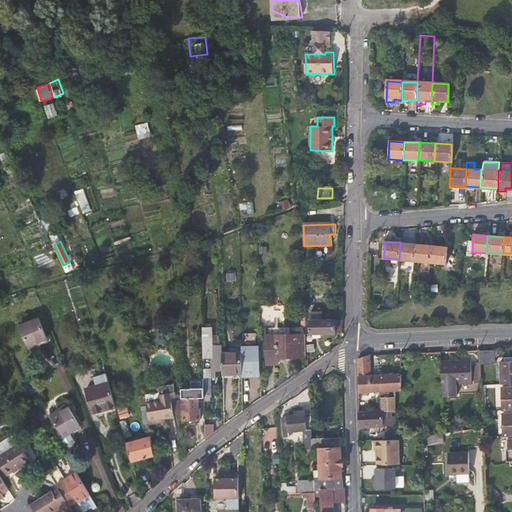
[(399,259),(414,260),(415,243),(400,242),(399,259)]
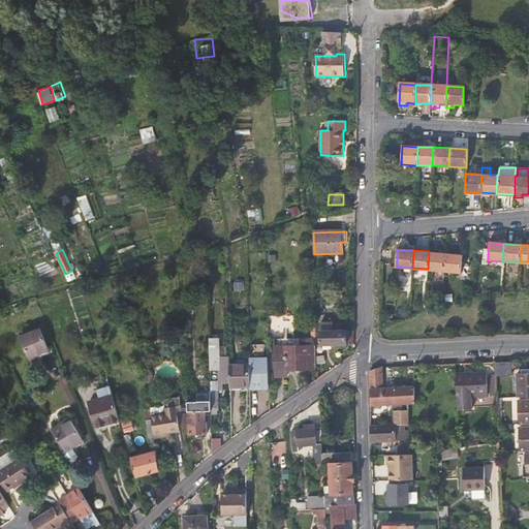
[(428,269),(444,269),(445,252),(429,251),(428,269)]
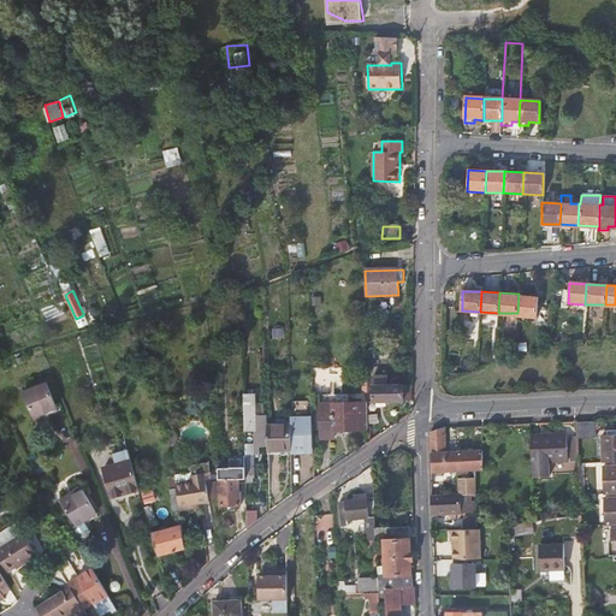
[(537,295),(519,294),(517,313),(537,314),(537,295)]
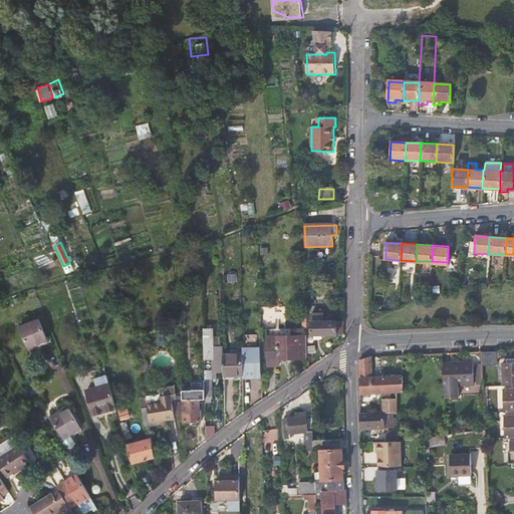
[(312,334),(343,334),(343,319),(339,319),(339,322),(323,321),(323,314),(312,314),(312,334)]
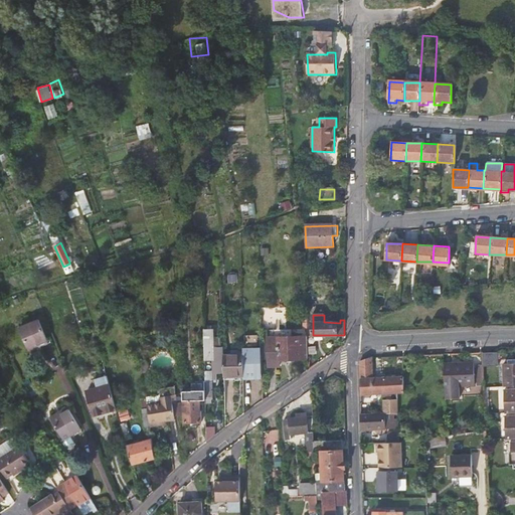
[(271,325),(270,319),(264,319),(264,316),(261,316),(261,325),(271,325)]
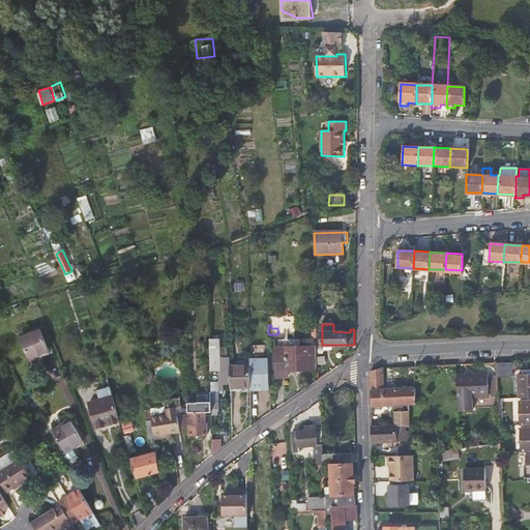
[(42,332),(23,340),(31,361),(51,354),(42,332)]
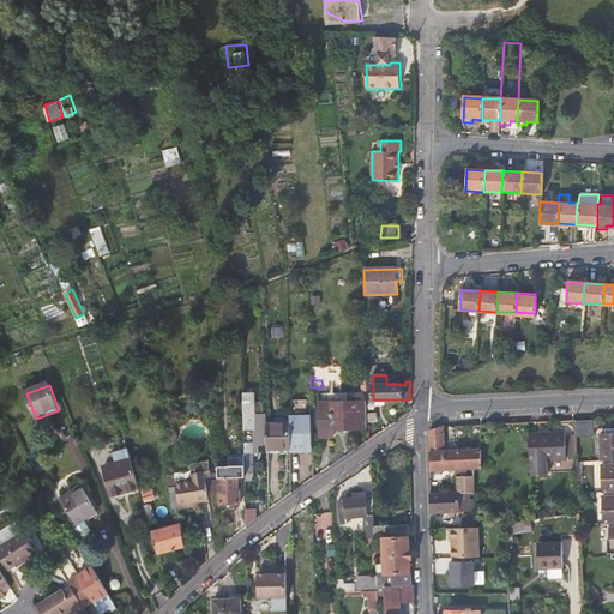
[(254,393),(242,393),(244,428),(256,428),(254,393)]
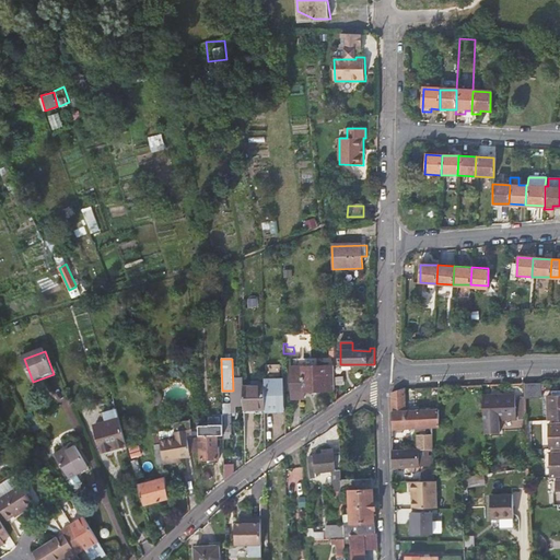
[(292,366),(293,398),(304,397),(304,391),(336,391),(335,365),(317,366),(292,366)]
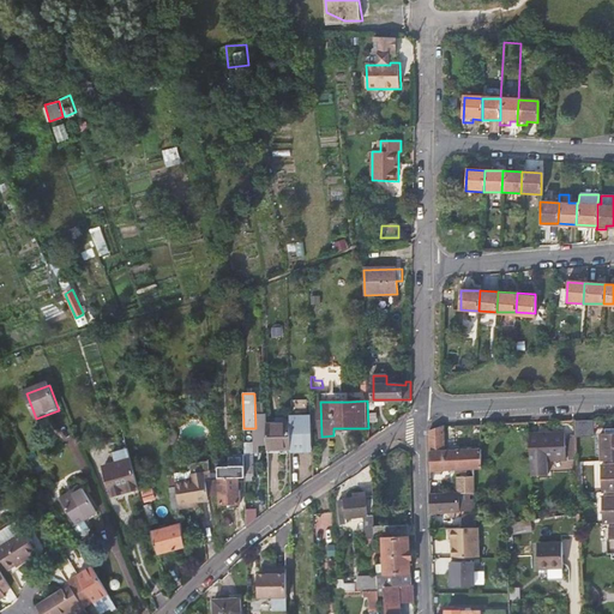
[(290,443),(312,443),(312,415),(290,416),(290,443)]
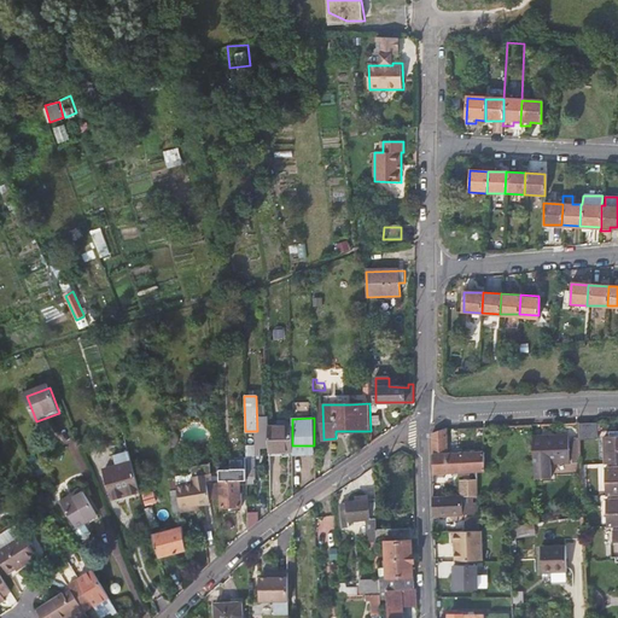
[(281,426),(268,426),(268,453),(292,452),(292,445),(292,419),(281,419),(281,426)]
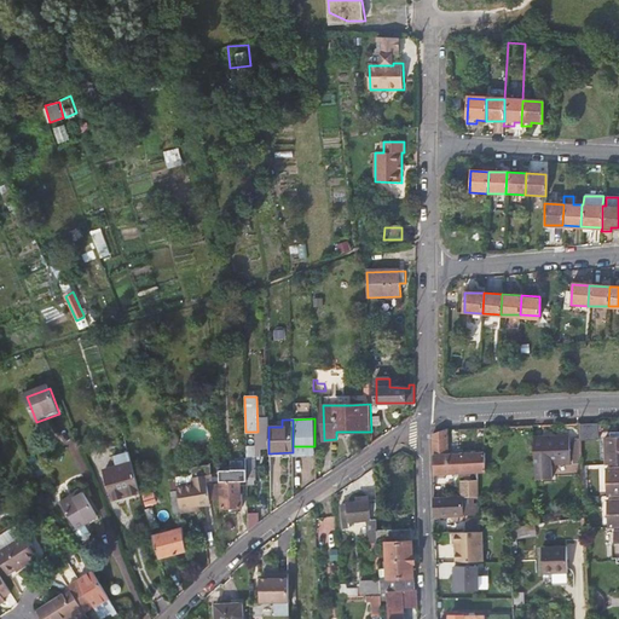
[(589,424),(579,426),(579,443),(599,441),(599,439),(599,424),(589,424)]
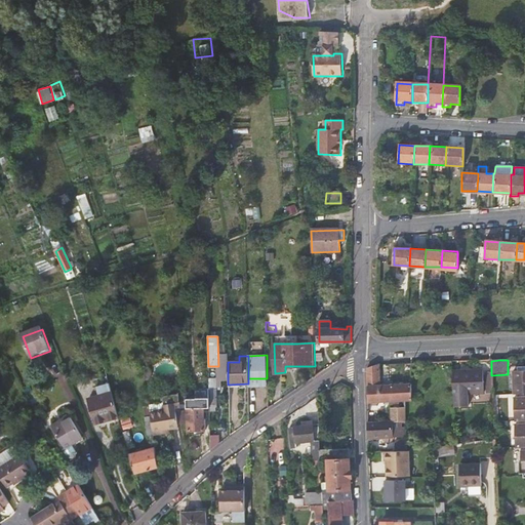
[(524,367),(523,367),(523,363),(521,363),(521,368),(517,368),(517,371),(513,371),(514,395),(518,395),(518,399),(514,399),(516,422),(519,422),(520,426),(516,426),(517,448),(521,448),(521,452),(523,453),(523,466),(519,466),(520,476),(524,476),(524,479),(524,367)]
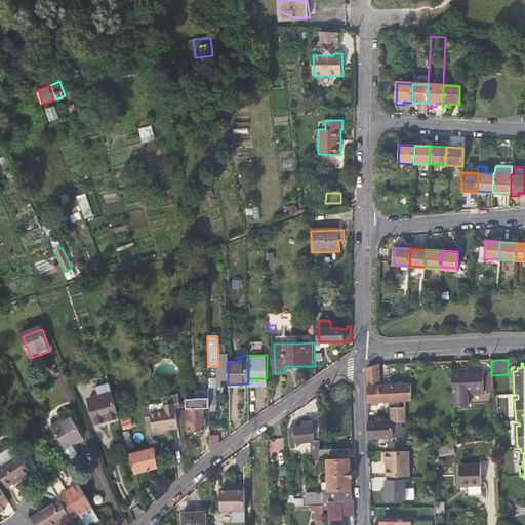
[(368,402),(405,400),(411,400),(411,384),(380,386),(380,365),(367,370),(367,387),(368,388),(368,392),(368,402)]
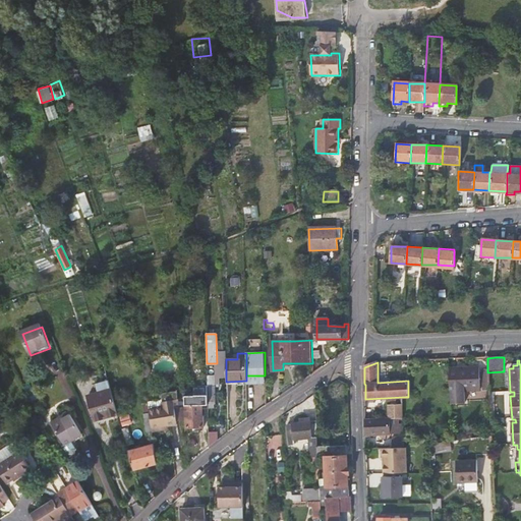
[(478,366),(448,367),(449,392),(450,404),(464,404),(463,391),(479,390),(478,366)]
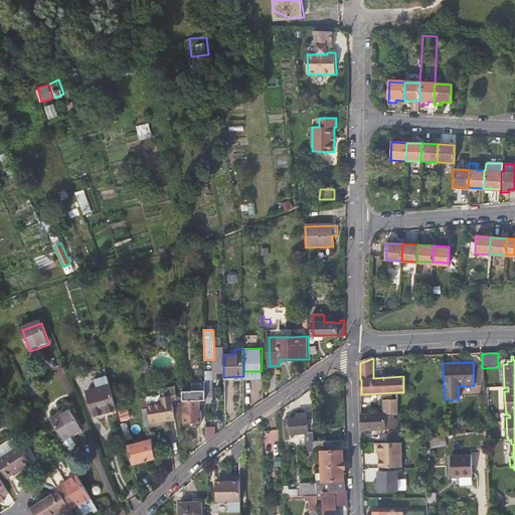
[(212,376),(204,376),(205,381),(205,390),(205,399),(207,399),(213,399),(212,376)]
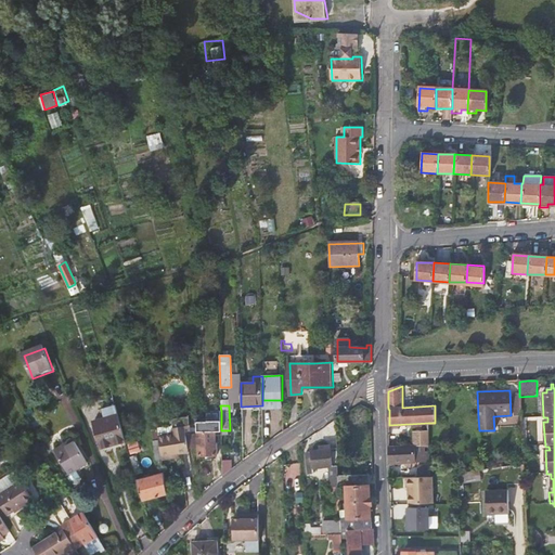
[(101,443),(124,437),(116,410),(92,417),(101,443)]
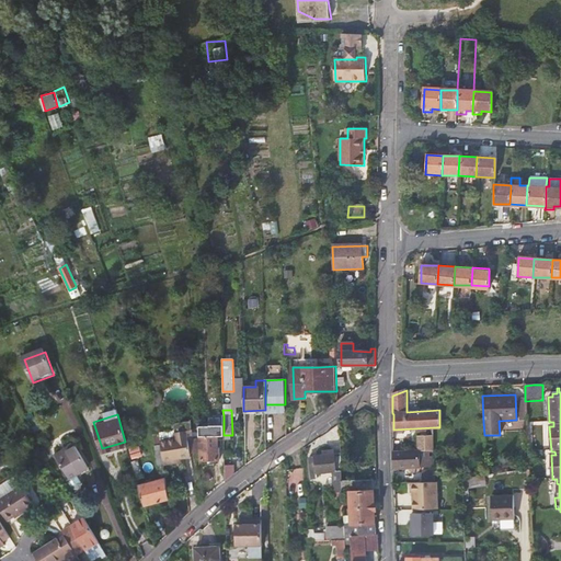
[(163,461),(180,459),(179,458),(189,457),(189,453),(187,441),(193,439),(191,422),(173,424),(174,431),(160,433),(161,439),(161,445),(163,461)]
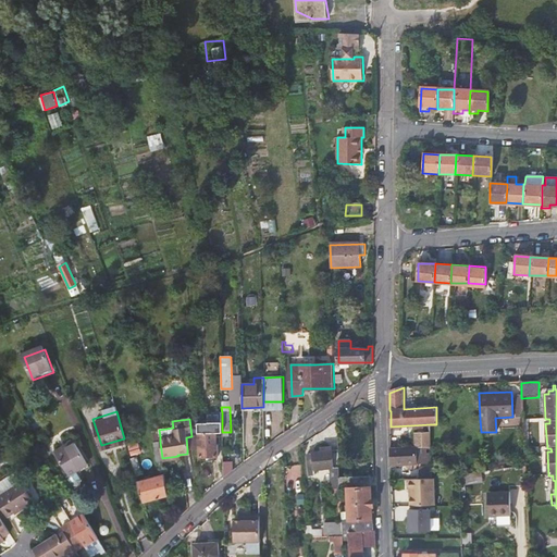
[(207,422),(198,423),(199,456),(218,456),(218,445),(215,445),(215,433),(222,433),(222,432),(222,422),(207,422)]
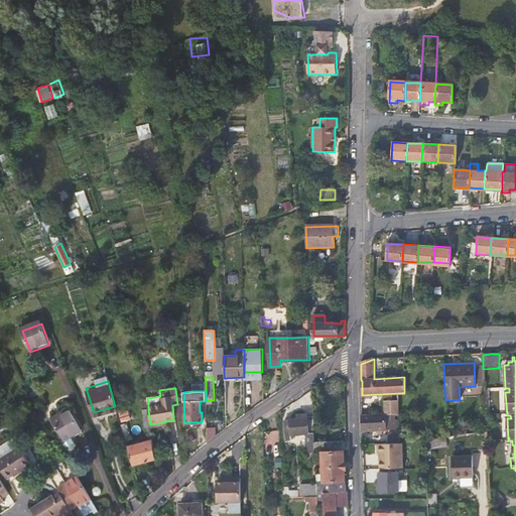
[(385,401),(385,414),(385,415),(395,415),(399,415),(399,401),(385,401)]
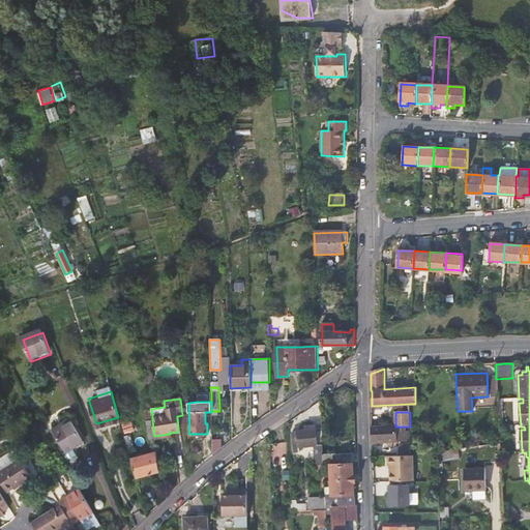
[(182,415),(177,416),(178,428),(186,427),(184,415),(182,415)]
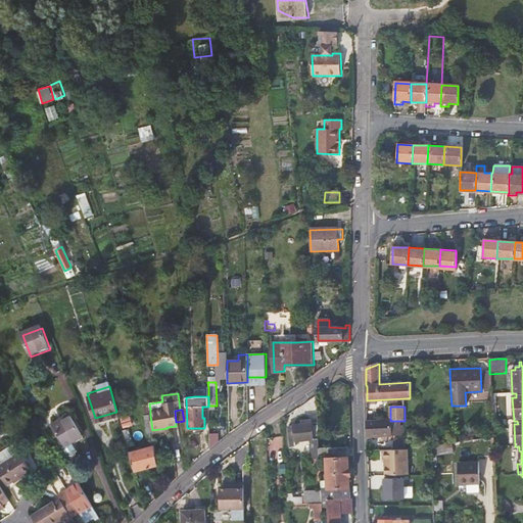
[(376,411),(367,411),(367,421),(376,421),(376,411)]
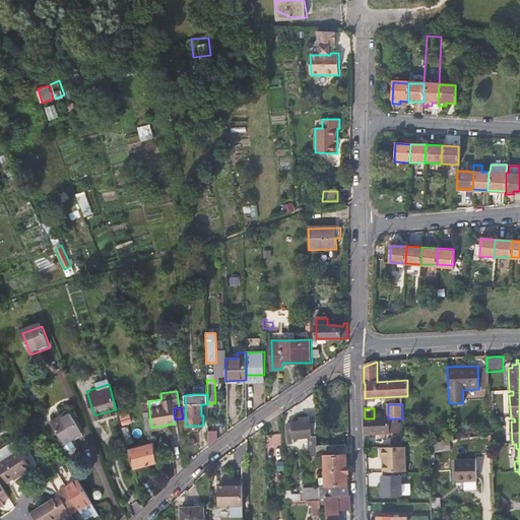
[(147,438),(153,438),(152,430),(151,428),(149,412),(144,413),(147,438)]
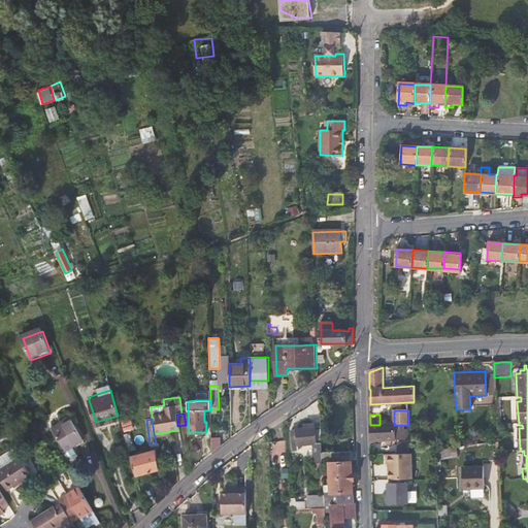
[(370,441),(409,439),(408,430),(404,430),(404,425),(394,425),(394,424),(380,425),(370,425),(370,441)]
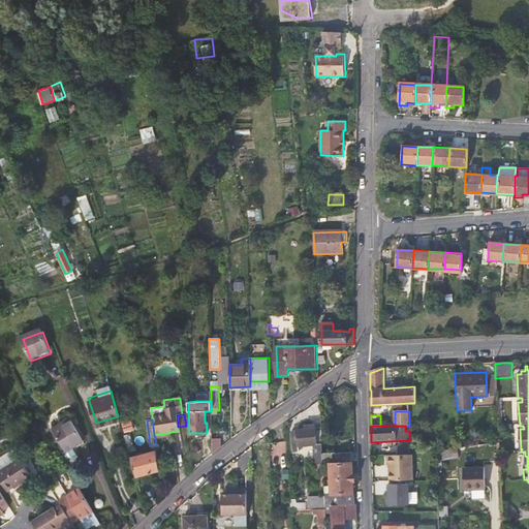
[(312,429),(305,430),(292,431),(294,453),(314,450),(314,461),(322,461),(322,454),(321,428),(312,429)]
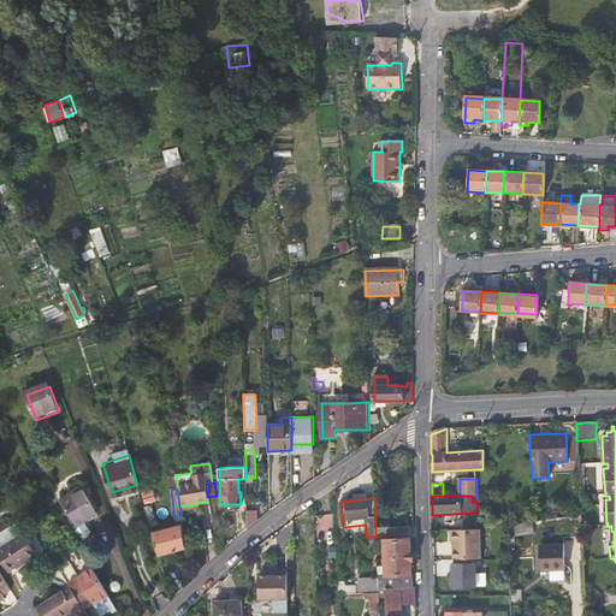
[(77,509),(69,514),(84,540),(104,528),(90,505),(78,511),(77,509)]
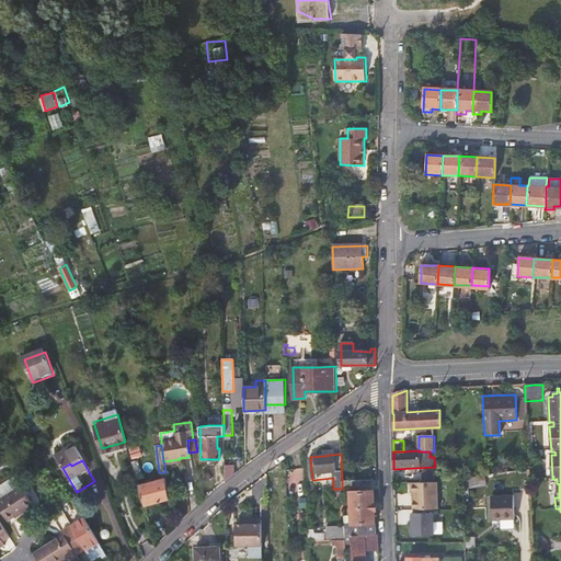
[(233,465),(225,466),(225,481),(233,474),(233,465)]
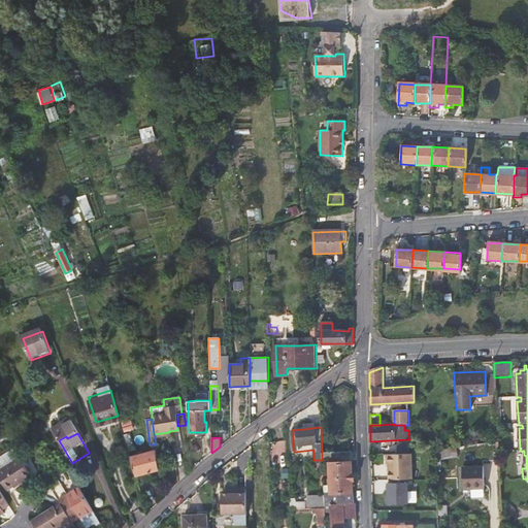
[(13,446),(0,454),(0,477),(10,495),(34,480),(13,446)]
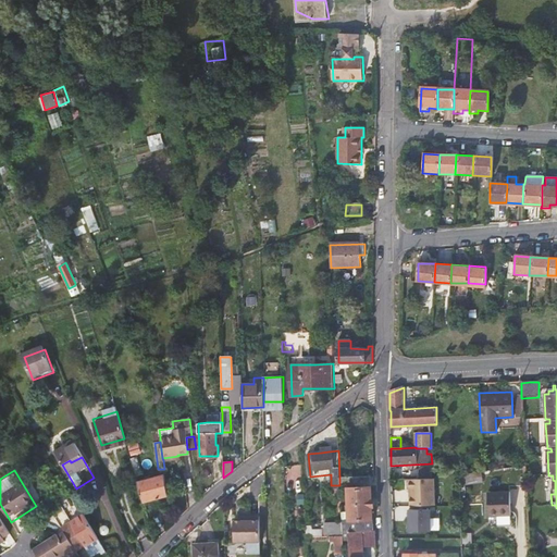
[(422,470),(422,480),(431,479),(432,479),(432,470),(422,470)]
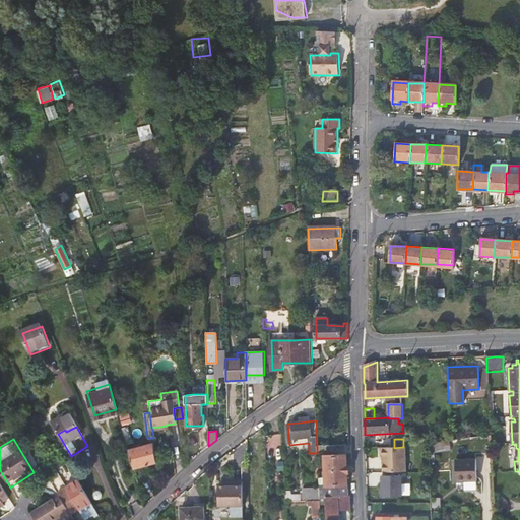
[(154,443),(128,450),(134,469),(156,463),(154,443)]
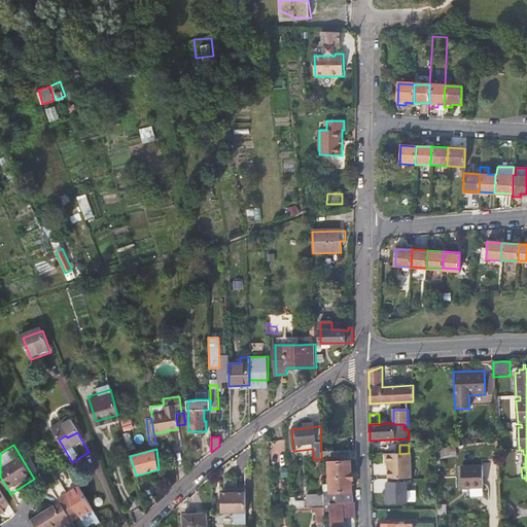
[(350,451),(321,452),(321,459),(321,462),(328,462),(330,493),(352,492),(351,481),(353,481),(353,473),(351,473),(350,451)]
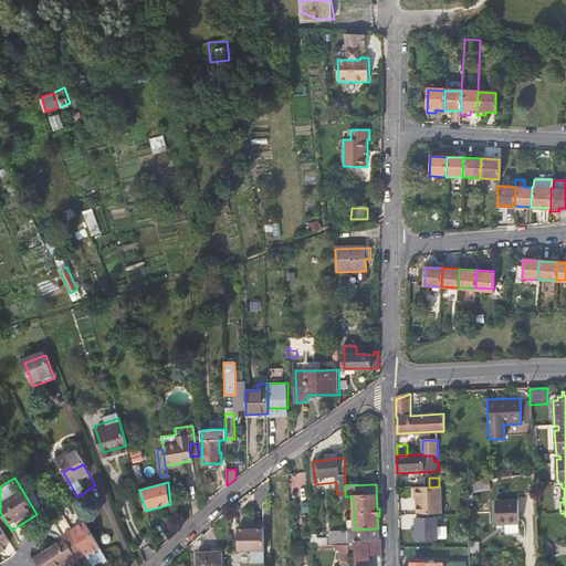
[(519,501),(496,501),(496,525),(519,524),(519,501)]
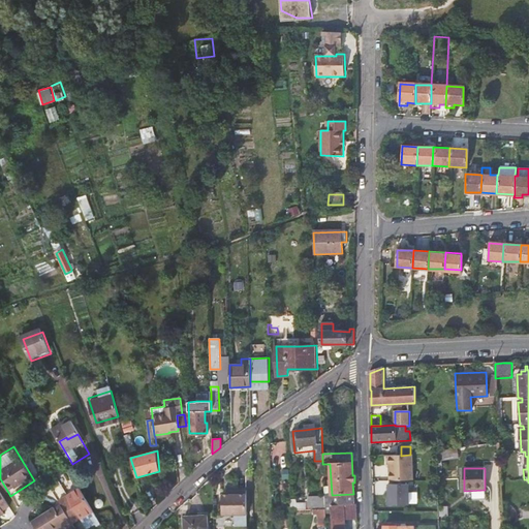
[(418,504),(418,491),(410,491),(410,483),(389,483),(389,503),(418,504)]
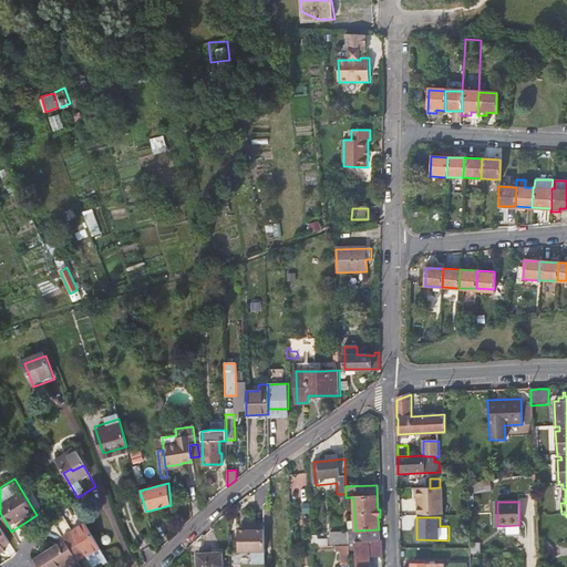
[(71,531),(93,566),(102,562),(103,564),(107,560),(84,523),(71,531)]
